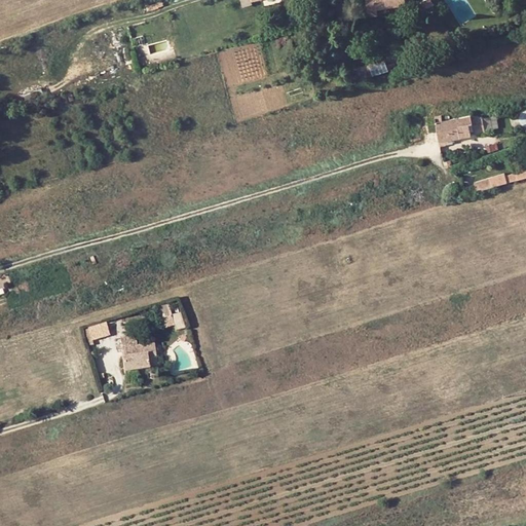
[(367,0),(370,14),(378,13),(377,7),(406,3),(405,0),(367,0)]
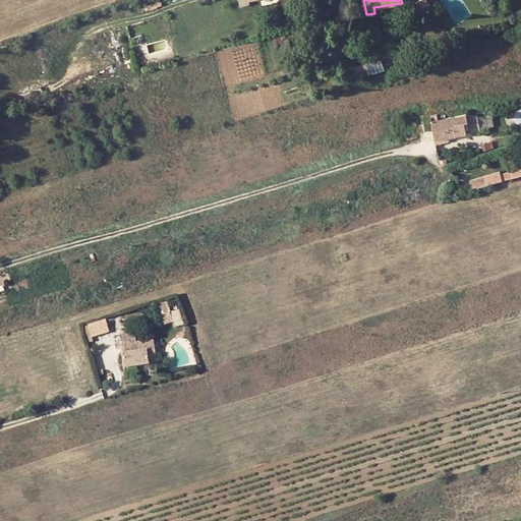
[(415,9),(429,4),(426,0),(416,0),(412,2),(415,9)]
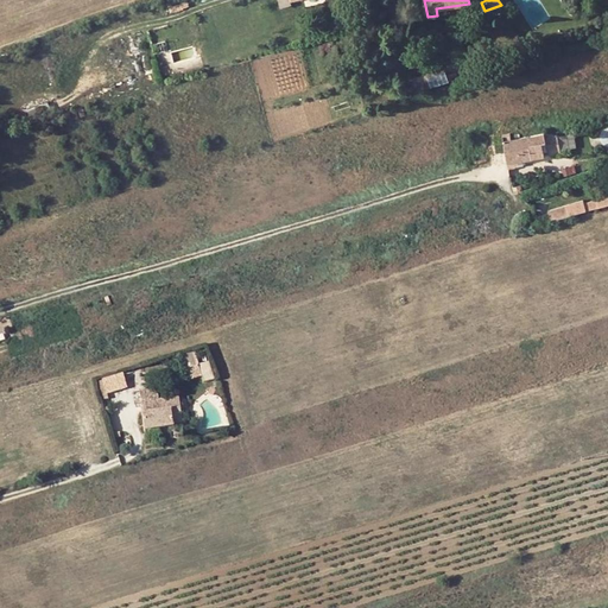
[(445,68),(450,80),(464,76),(461,65),(456,67),(455,63),(445,67),(445,68)]
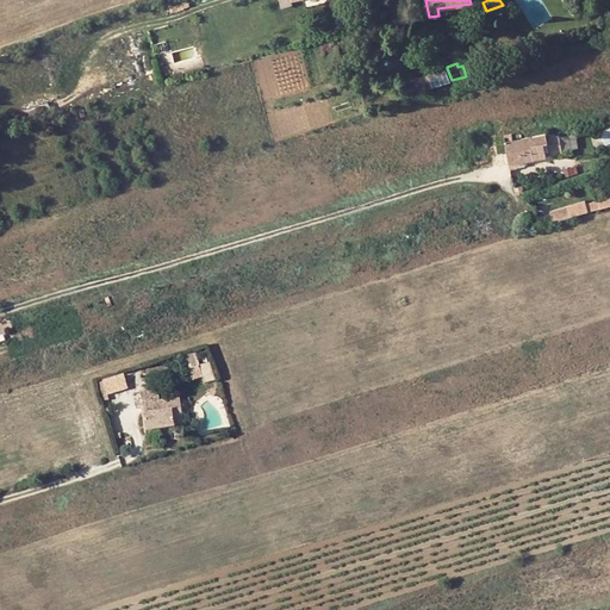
[(429,74),(434,86),(452,80),(447,68),(429,74)]
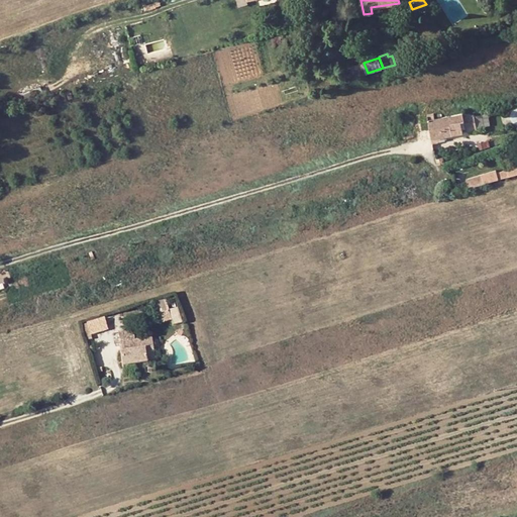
[(351,66),(354,77),(368,73),(364,63),(351,66)]
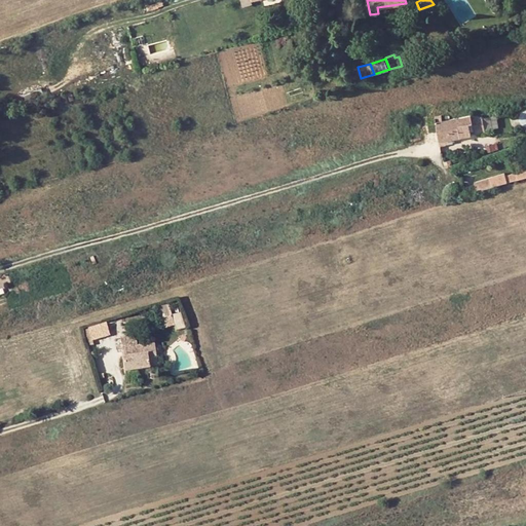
[(441,114),(436,115),(438,130),(440,140),(447,140),(471,136),(471,134),(470,123),(474,122),(475,133),(484,132),(482,116),(473,115),(443,120),(441,114)]
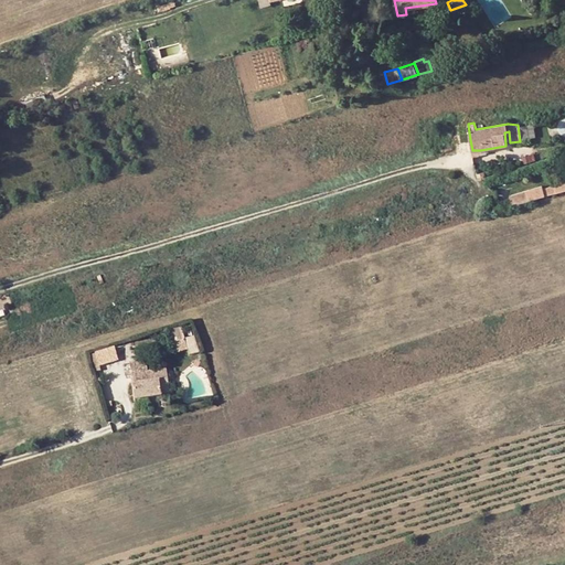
[(511,195),(514,204),(564,189),(564,174),(564,176),(564,177),(564,179),(554,182),(555,185),(543,189),(542,185),(511,195)]
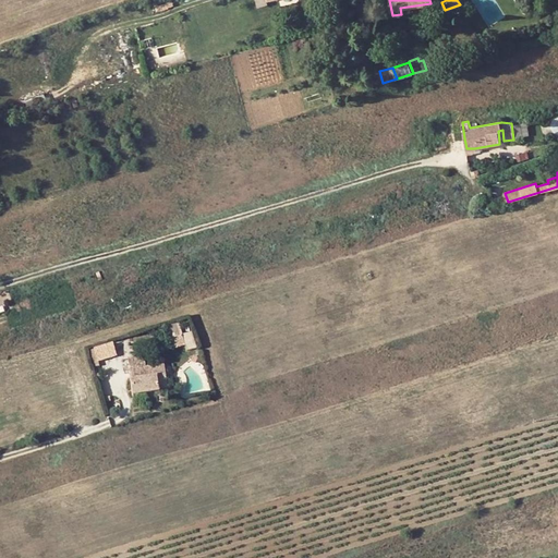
[(187,350),(195,348),(190,331),(182,334),(187,350)]
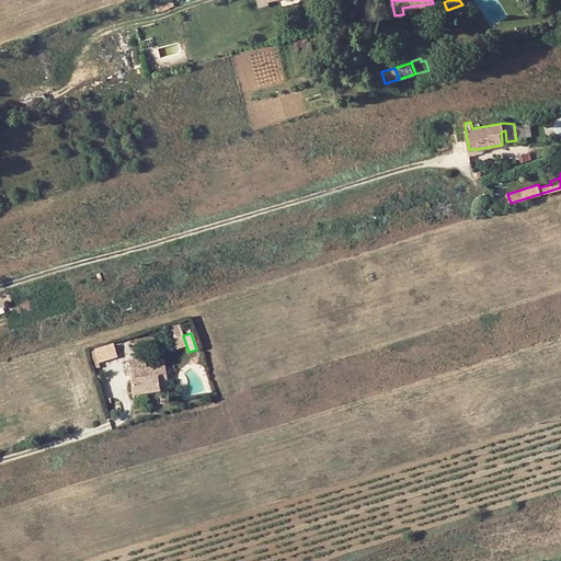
[(93,363),(115,358),(113,344),(90,348),(93,363)]
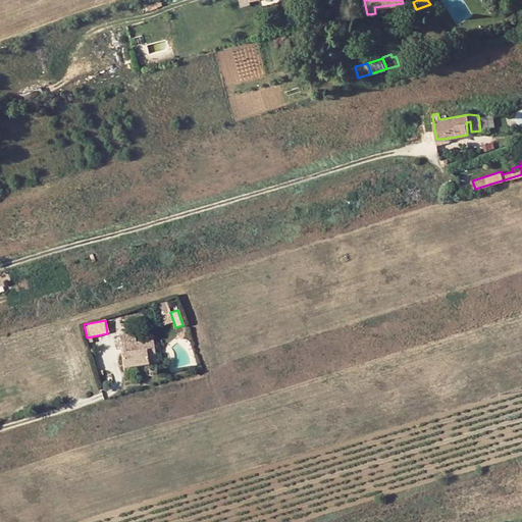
[(124,368),(149,365),(148,363),(148,358),(155,357),(153,342),(131,345),(133,353),(122,354),(124,368)]
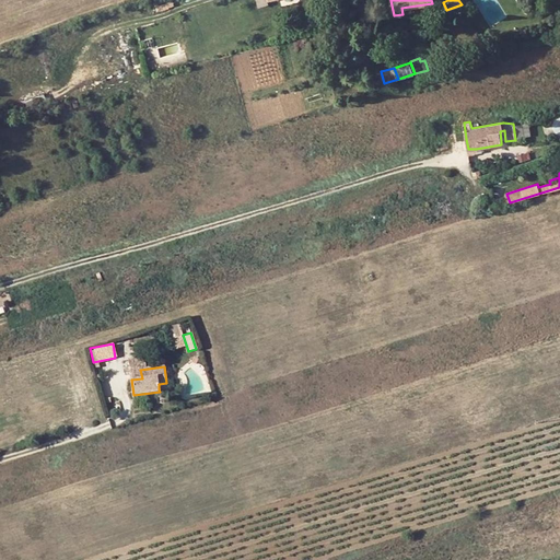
All buildings are outlined.
